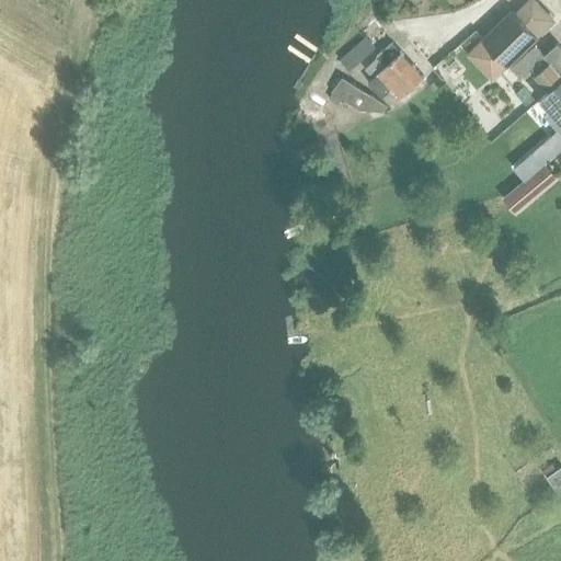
[(513,10),(468,54),(492,79),(553,20),(534,0),(529,0),(516,13),(513,10)]
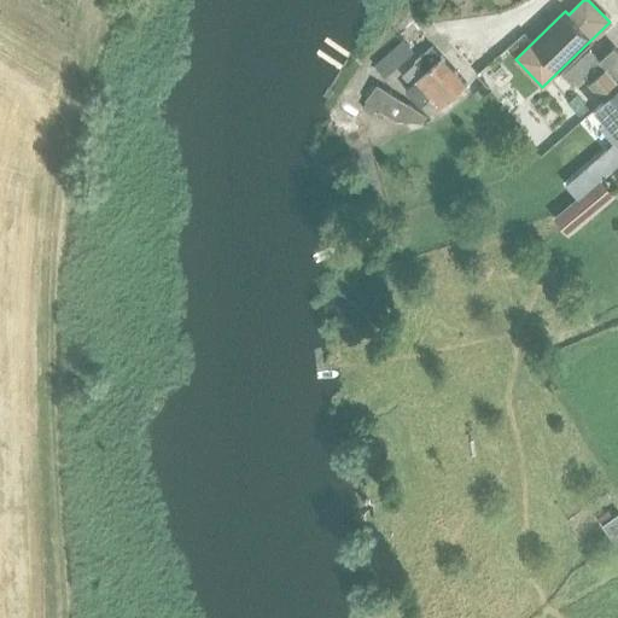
[(379,63),(390,75),(418,50),(407,38),(379,63)]
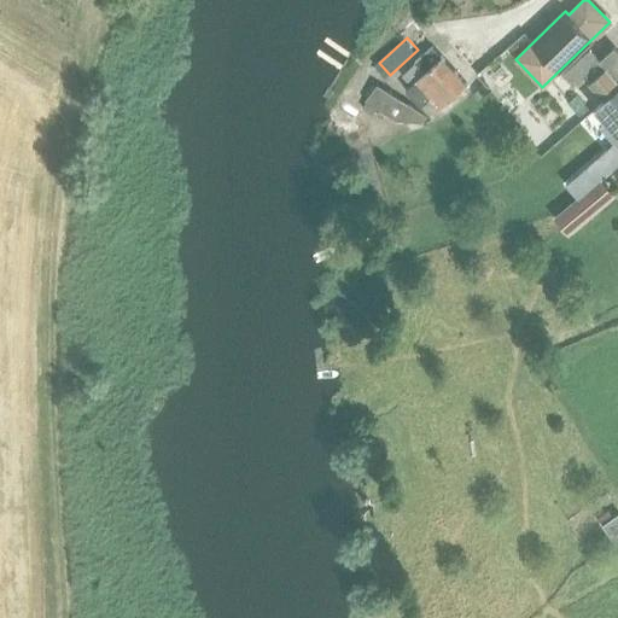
[(427,95),(439,110),(467,83),(432,46),(402,75),(410,86),(408,88),(421,103),(427,95)]
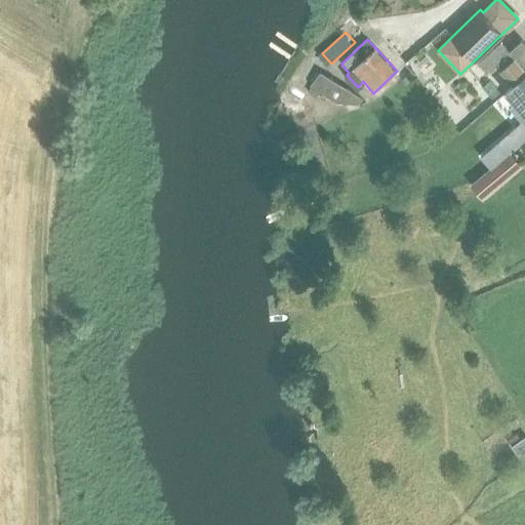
[(502,40),(478,62),(479,63),(487,73),(496,65),(500,70),(498,71),(513,86),(524,75),(524,42),(522,39),(511,49),(502,40)]
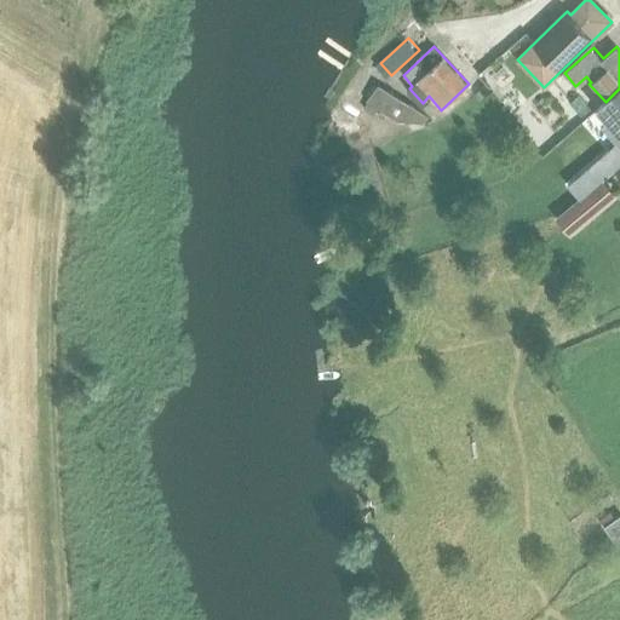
[(420,122),(420,121),(424,124),(429,116),(424,114),(425,113),(378,84),(366,101),(367,102),(363,110),(373,116),(378,109),(399,121),(420,122)]
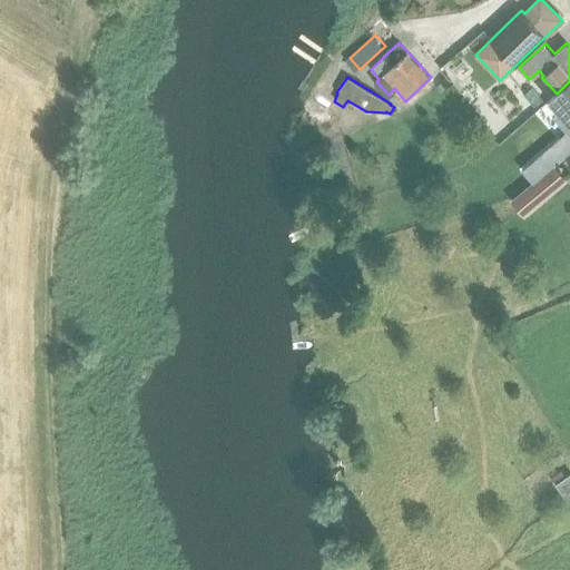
[(556,114),(569,129),(569,81),(557,94),(549,100),(558,111),(556,114)]
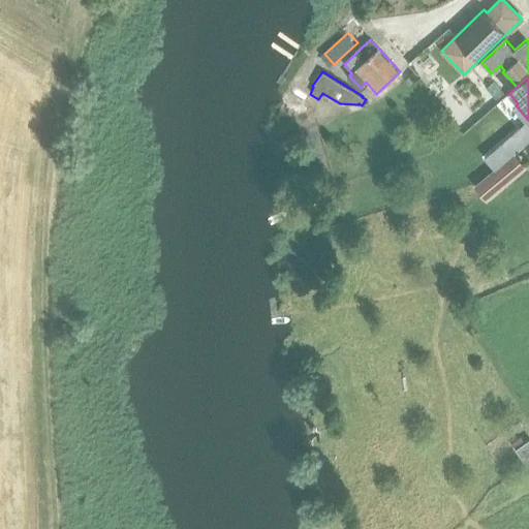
[(438,78),(425,89),(433,99),(446,89),(438,78)]
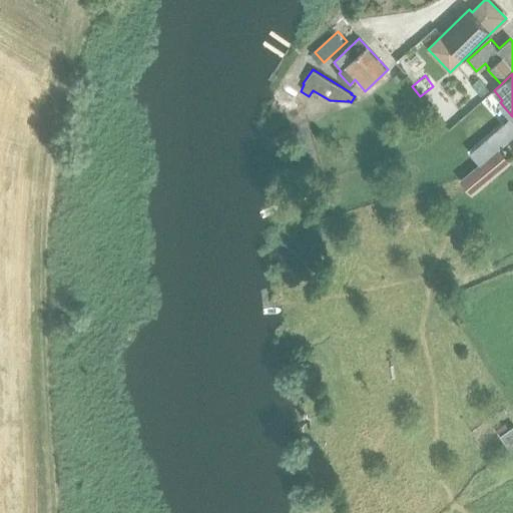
[(498,149),(461,181),(472,194),(509,162),(498,149)]
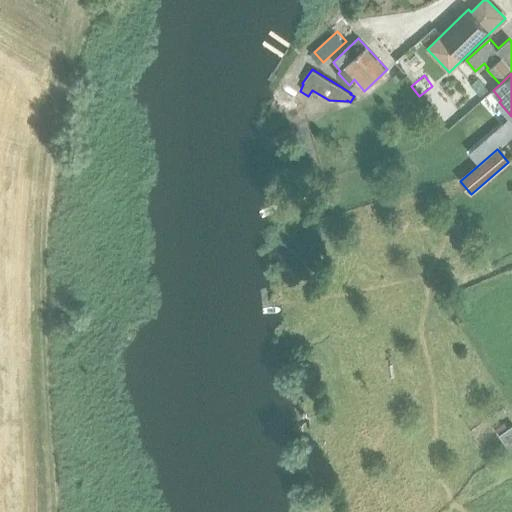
[(511,422),(497,433),(509,451),(511,448),(511,422)]
